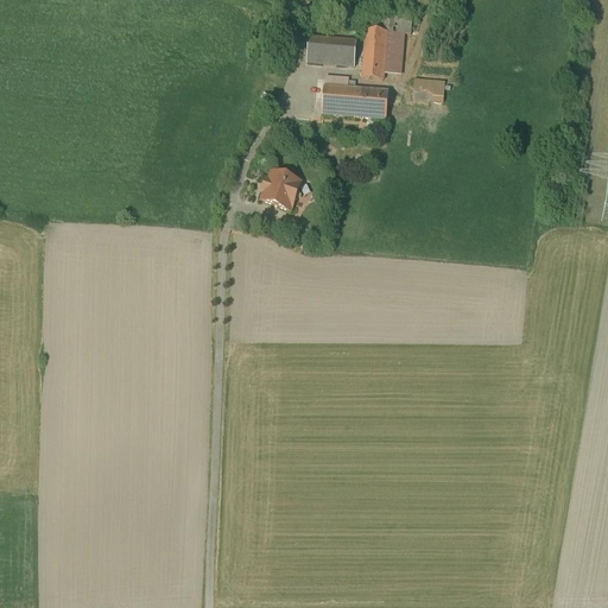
[(375,33),(366,32),(362,81),(382,83),(384,75),(387,35),(405,36),(411,37),(412,21),(377,19),(375,33)]
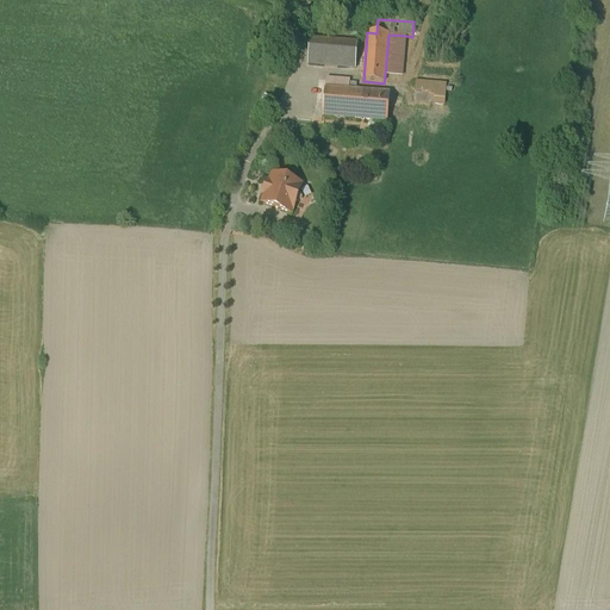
[(406,36),(388,35),(385,75),(403,76),(406,36)]
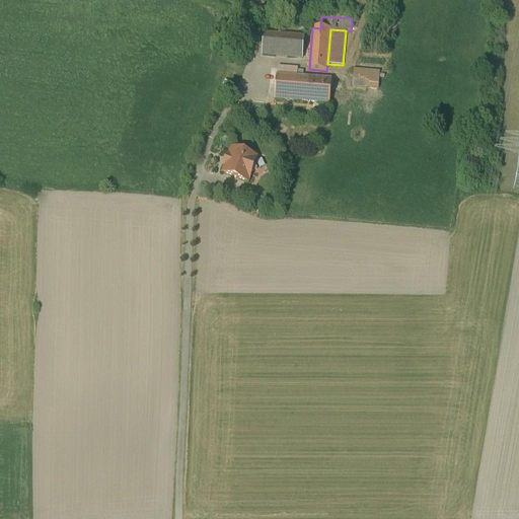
[(304,38),(264,33),(262,56),(302,60),(304,38)]
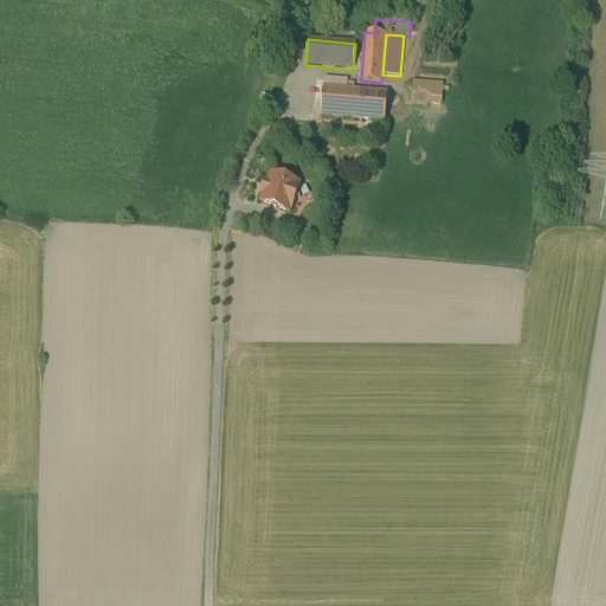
[(447,85),(419,83),(418,92),(443,95),(443,90),(447,90),(447,85)]
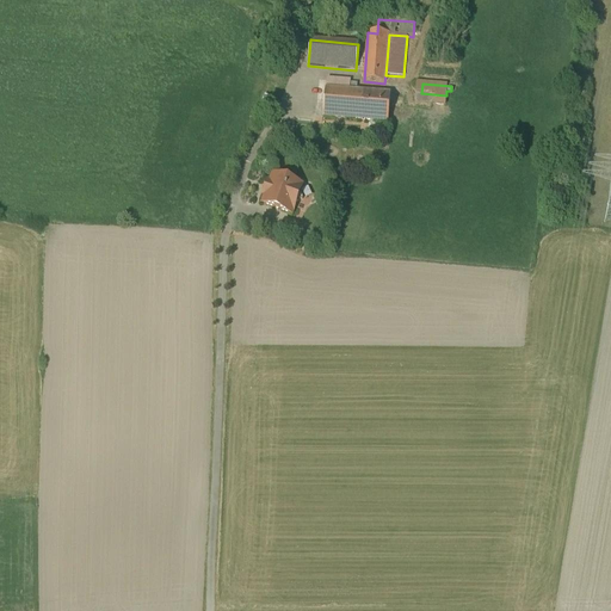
[(390,96),(326,91),(323,118),(388,123),(389,106),(390,96)]
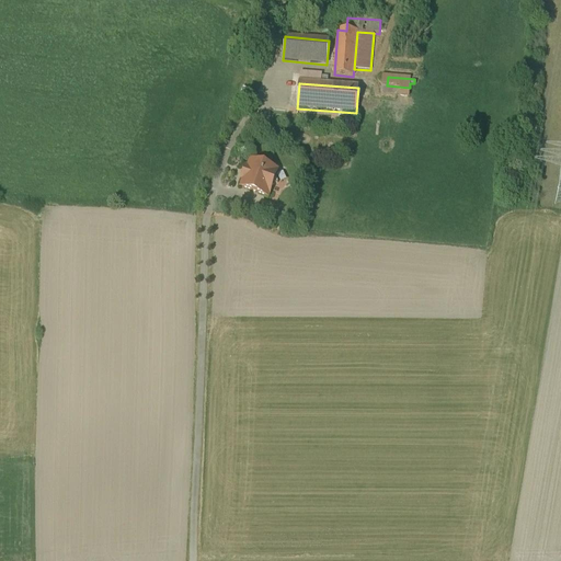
[(277,171),(251,162),(241,187),(267,197),(271,187),(278,184),(275,178),(277,171)]
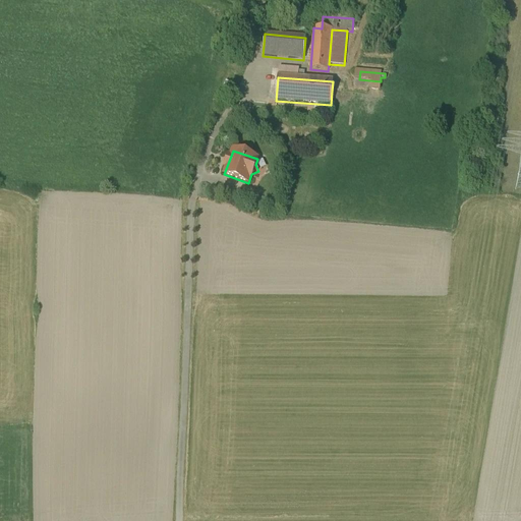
[(261,194),(243,188),(239,200),(256,206),(261,194)]
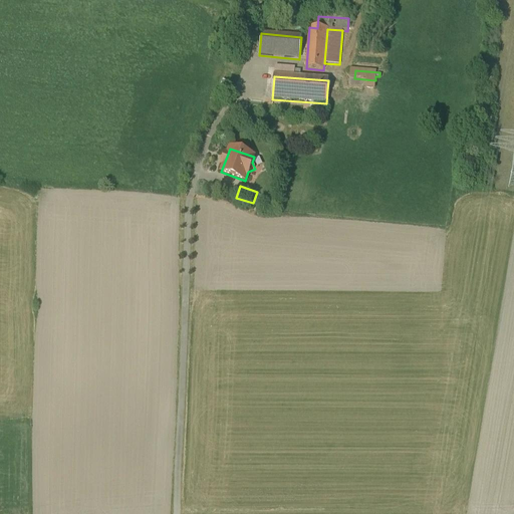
All buildings are outlined.
